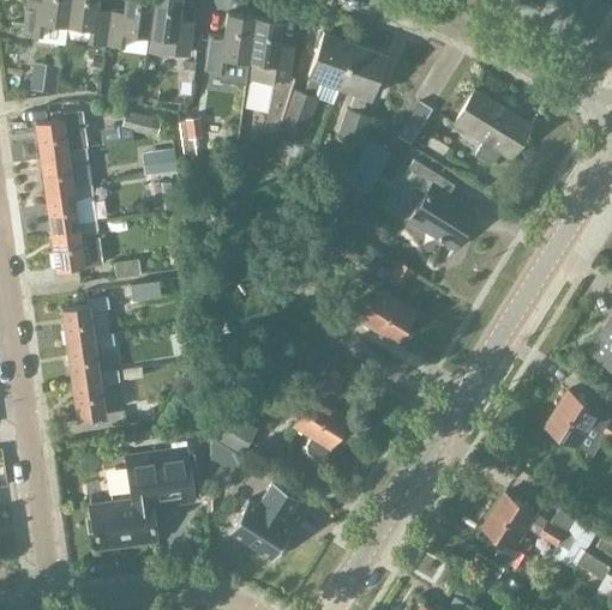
[(65,44),(67,29),(71,0),(43,0),(43,4),(29,1),(24,36),(39,37),(37,43),(64,46),(65,44)]
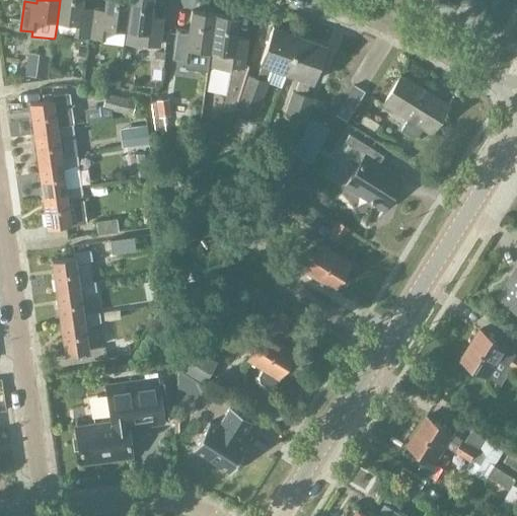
[(90,40),(94,10),(82,9),(83,0),(60,0),(57,24),(77,26),(75,38),(90,40)]
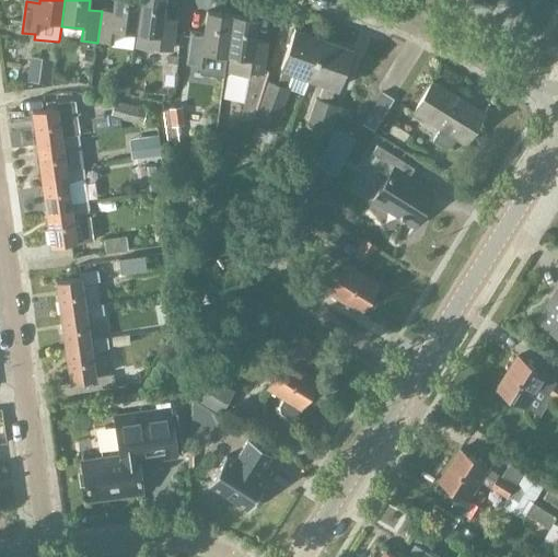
[(136,36),(140,0),(115,0),(114,13),(102,11),(97,43),(113,45),(114,33),(136,36)]
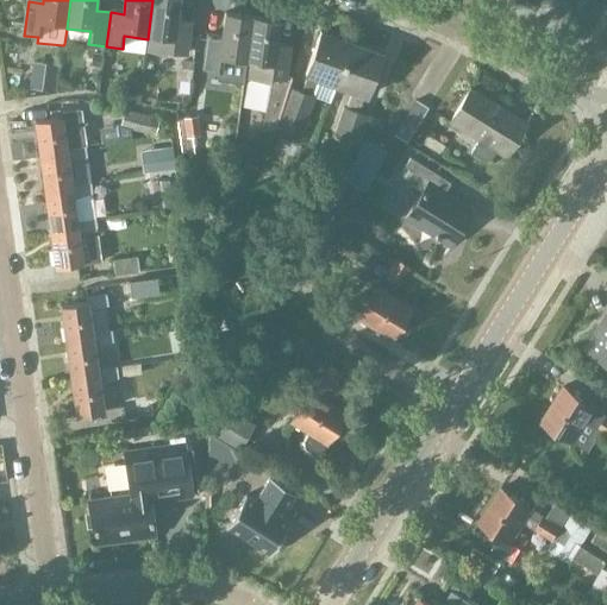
[(167,57),(167,55),(188,57),(193,23),(177,21),(180,0),(152,0),(148,39),(145,55),(167,57)]
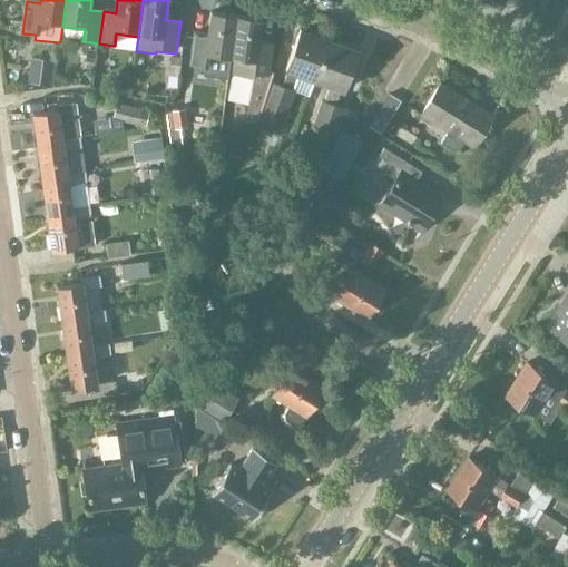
[(232,60),(237,18),(212,15),(208,37),(195,35),(191,67),(207,69),(209,57),(231,60),(232,60)]
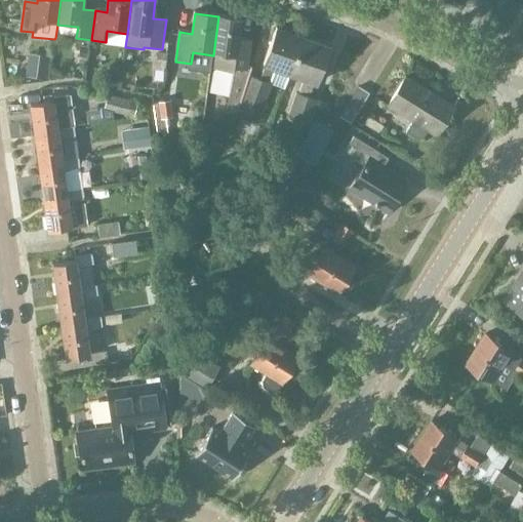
[(241,19),(218,16),(213,55),(212,55),(210,70),(232,73),(227,113),(237,117),(252,68),(247,67),(250,41),(239,40),(241,19)]
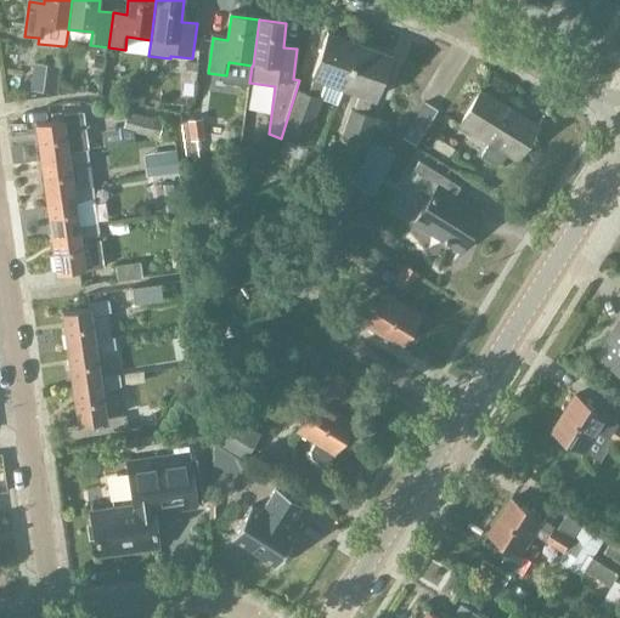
[(344,90),(360,47),(328,35),(313,79),(315,80),(309,97),(298,94),(282,139),(306,148),(323,102),(338,107),(344,90)]
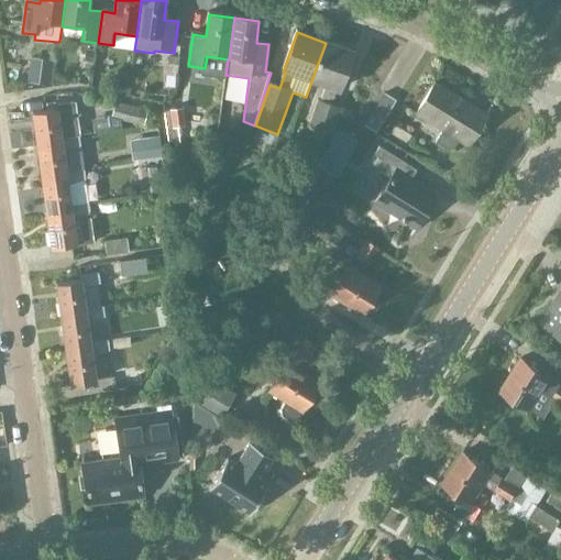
[(326,43),(311,81),(327,87),(321,102),(319,102),(311,124),(334,132),(342,110),(332,107),(338,91),(340,92),(354,53),(326,43)]
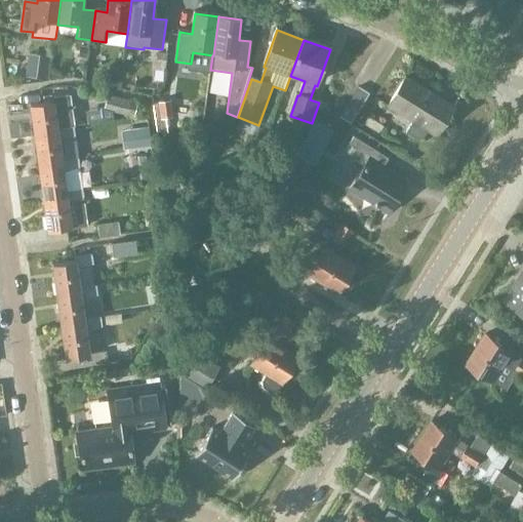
[(430,131),(438,136),(455,109),(407,79),(390,107),(415,122),(408,133),(417,139),(421,139),(426,138),(430,131)]
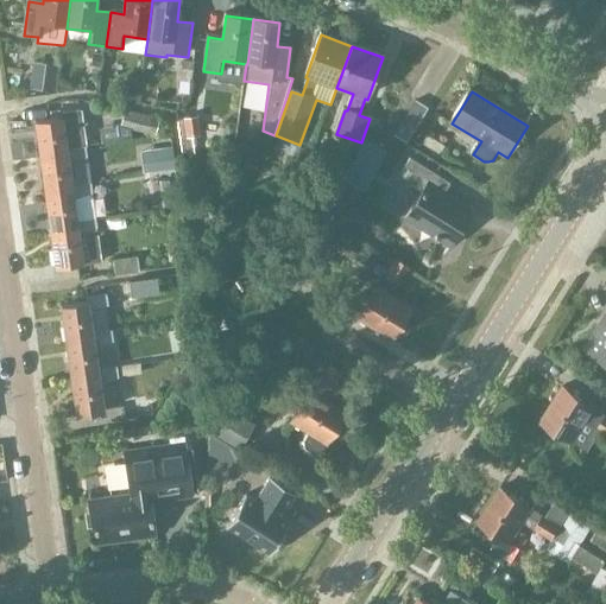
[(409,145),(429,110),(417,103),(397,138),(409,145)]
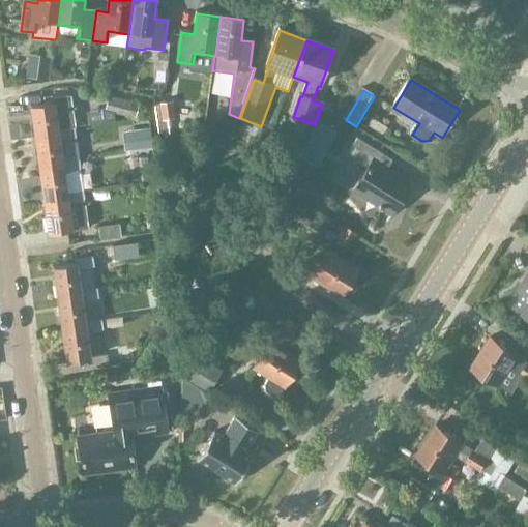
[(58,133),(76,129),(70,97),(53,100),(54,105),(31,108),(35,140),(59,137),(58,133)]
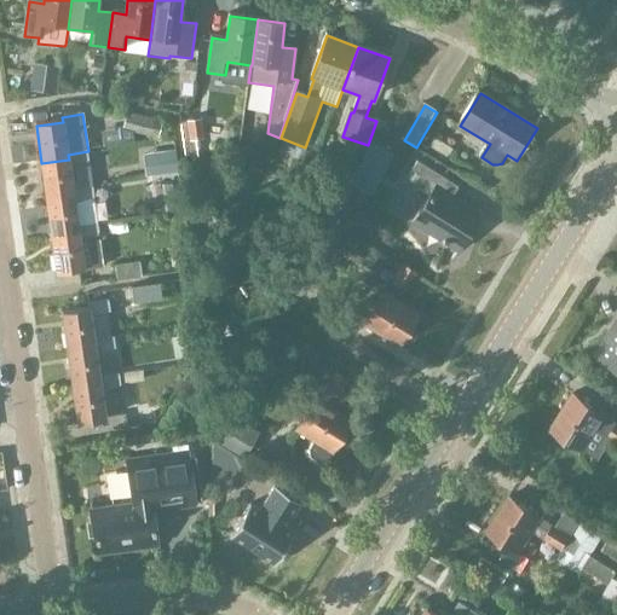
[(162,122),(127,114),(122,131),(159,139),(162,122)]
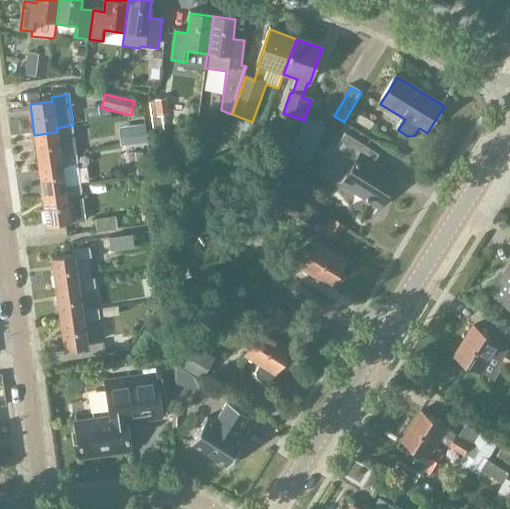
[(61,162),(60,158),(58,138),(74,136),(73,125),(56,128),(57,132),(34,135),(39,166),(61,162)]
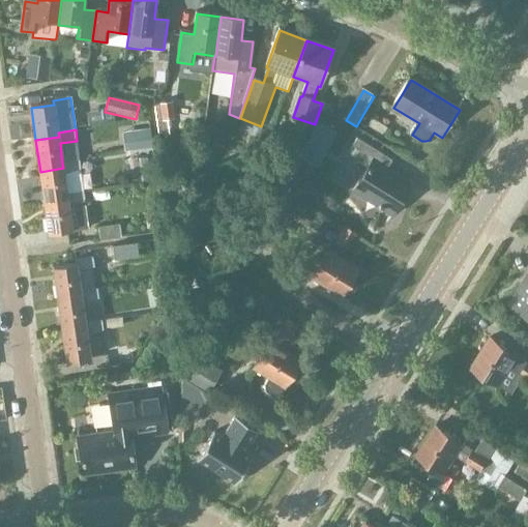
[(334,147),(346,154),(356,137),(345,129),(334,147)]
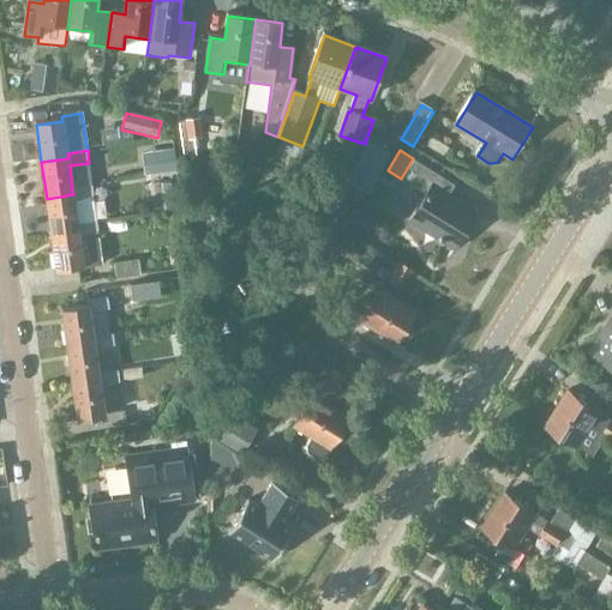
[(433,187),(441,177),(415,162),(403,181),(429,197),(412,222),(441,240),(456,251),(479,216),(433,187)]
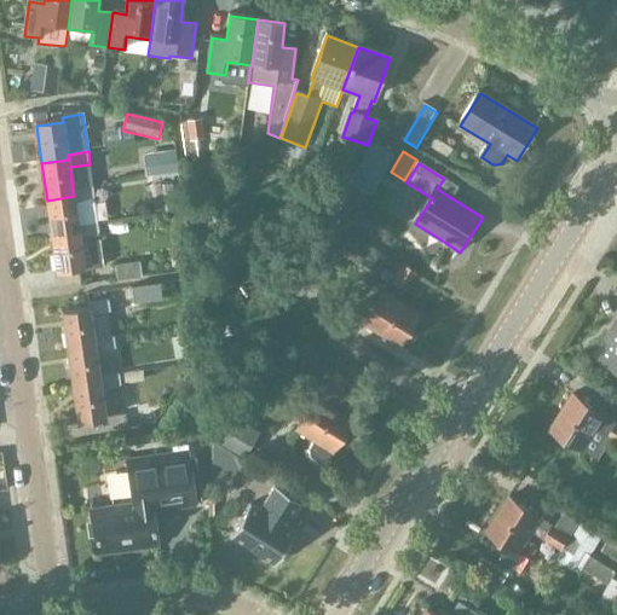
[(79,233),(79,227),(75,204),(96,201),(93,187),(73,191),(74,196),(47,201),(52,237),(79,233)]
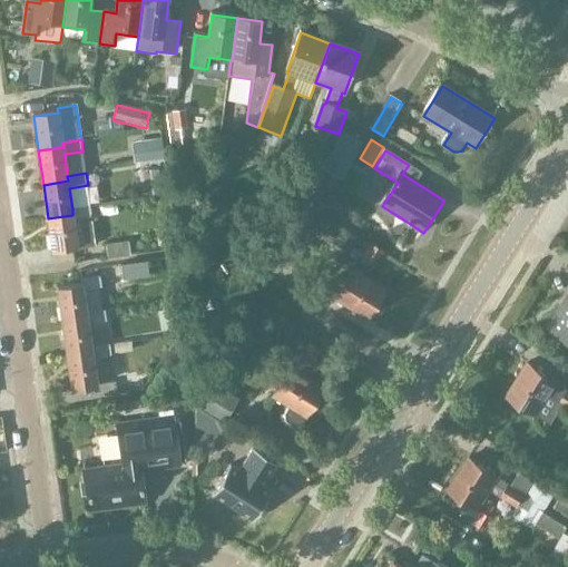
[(72,215),(48,218),(54,254),(78,250),(74,223),(92,220),(91,207),(72,209),(72,215)]
